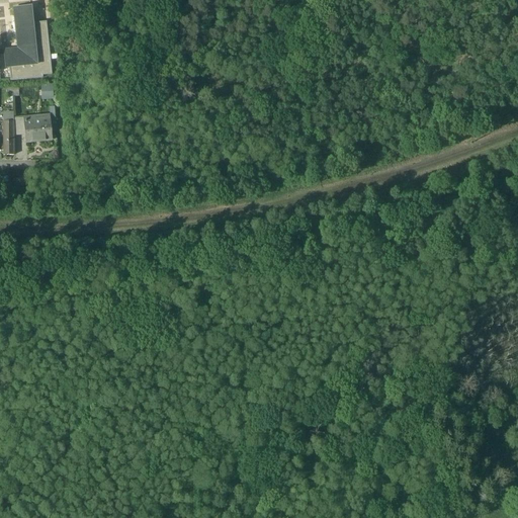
[(9,69),(11,82),(42,78),(42,77),(52,75),(47,23),(33,24),(31,6),(13,8),(18,50),(4,52),(5,57),(0,57),(0,69),(6,69),(9,69)]
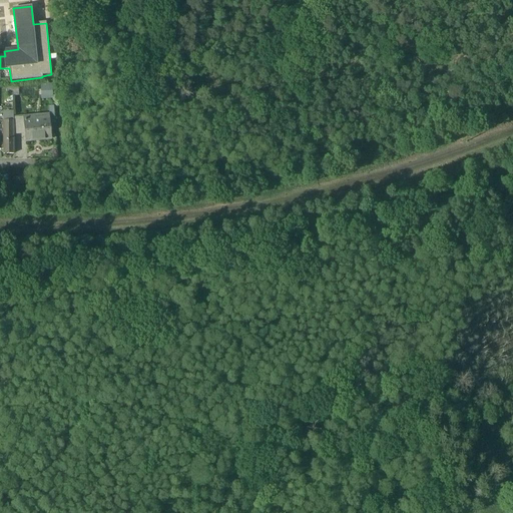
[(49,86),(41,87),(42,99),(53,98),(51,84),(49,84),(49,86)]
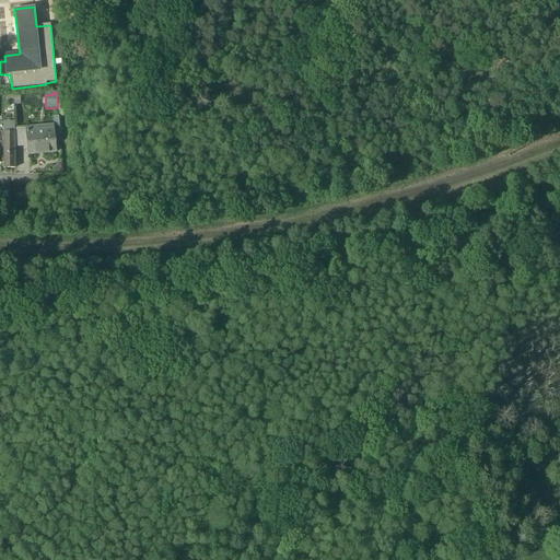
[(28,132),(26,132),(27,146),(28,154),(55,152),(53,130),(28,132)]
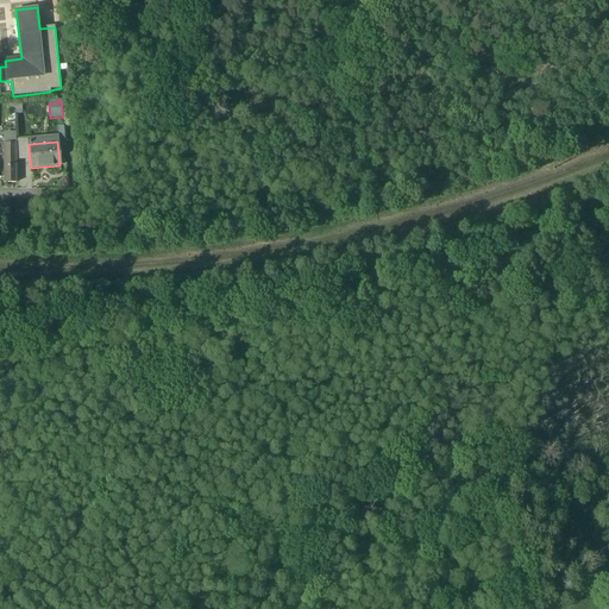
[(29,144),(16,145),(16,159),(30,158),(29,144)]
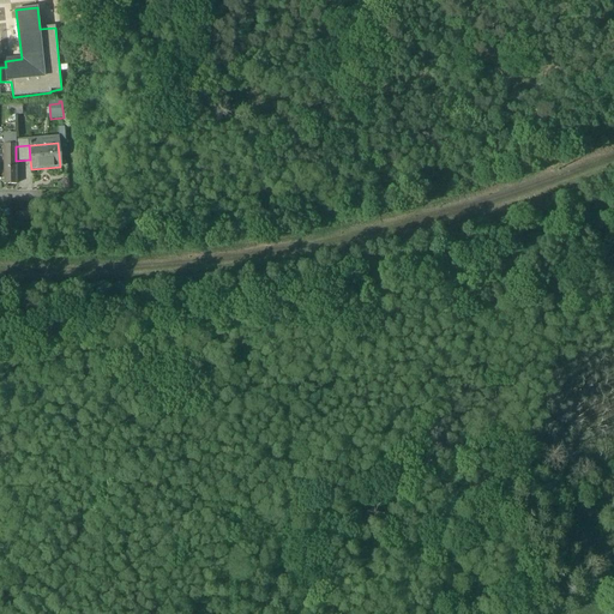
[(16,146),(4,146),(4,185),(16,185),(16,164),(16,161),(16,146)]
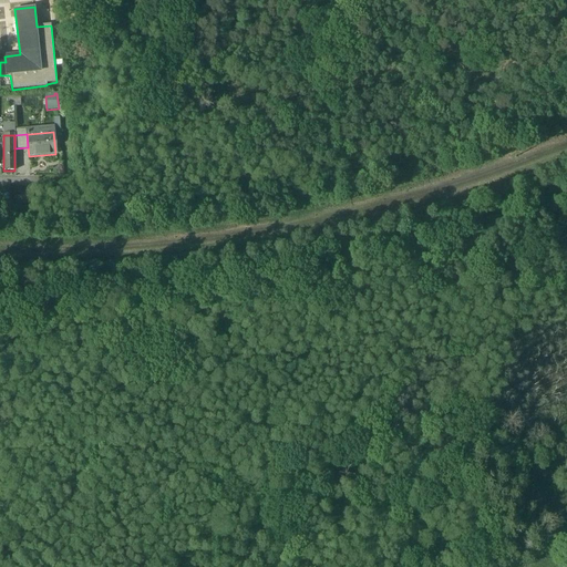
All buildings are outlined.
